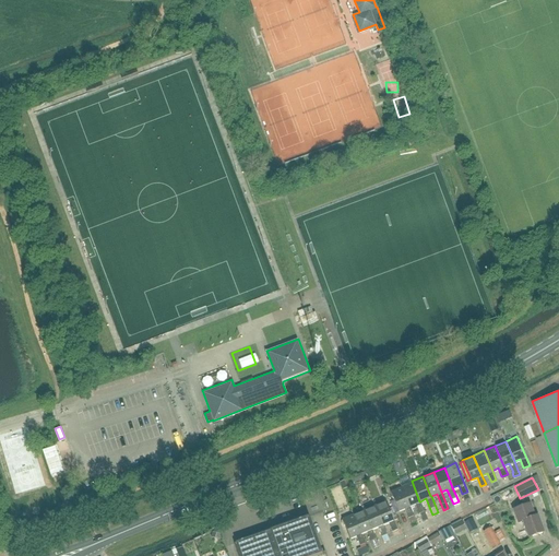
[(419,501),(412,481),(401,485),(409,506),(415,504),(418,512),(419,511),(424,510),(420,501),(419,501)]
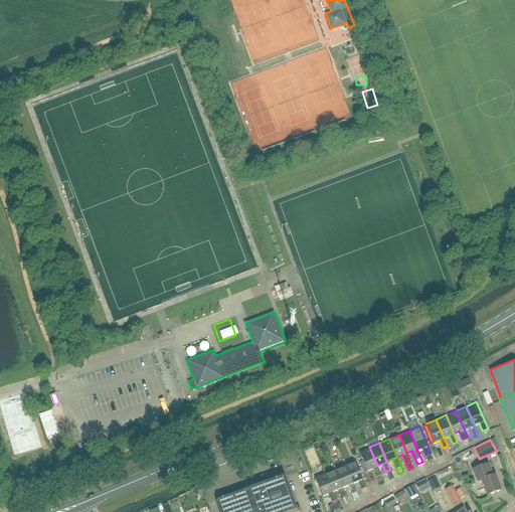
[(380,474),(377,466),(369,447),(359,452),(367,470),(372,468),(376,476),(380,474)]
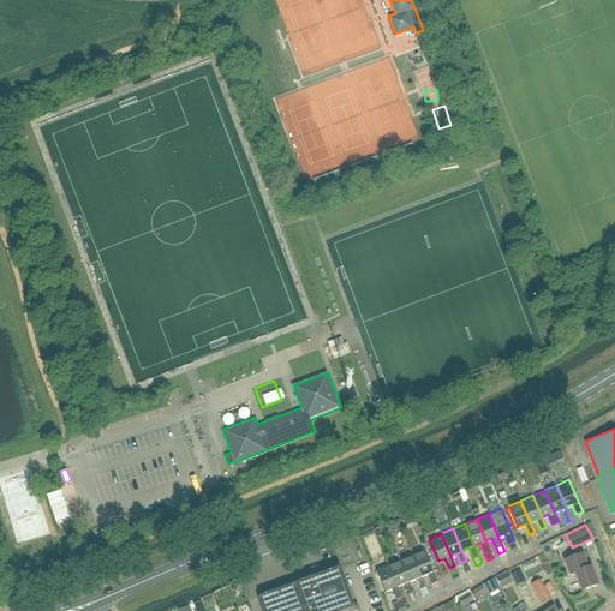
[(412,553),(421,575),(422,575),(427,573),(433,587),(436,586),(440,585),(424,549),(412,553)]
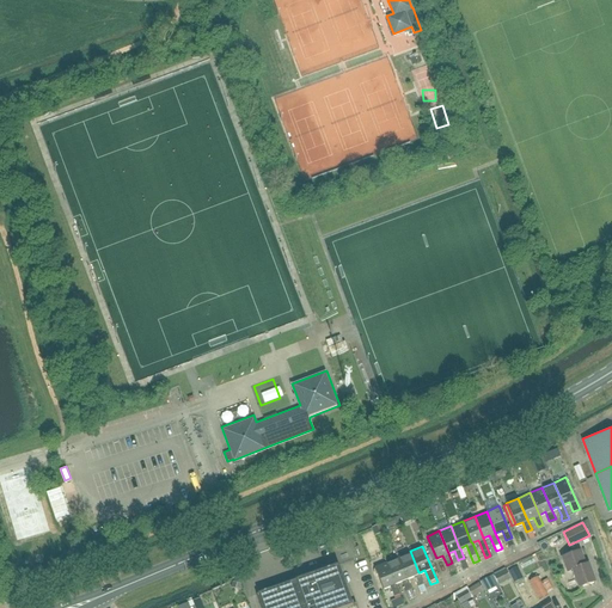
[(562,556),(568,570),(573,567),(579,585),(594,579),(587,562),(585,563),(579,548),(562,556)]
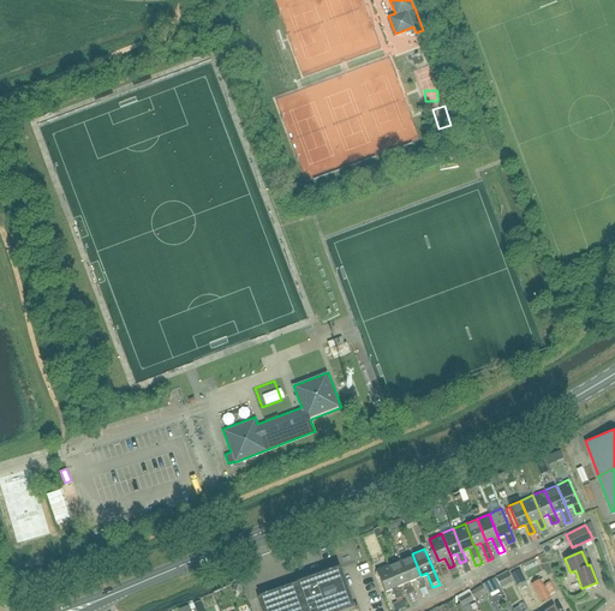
[(400,559),(410,580),(416,577),(423,594),(429,592),(422,575),(421,575),(412,553),(400,559)]
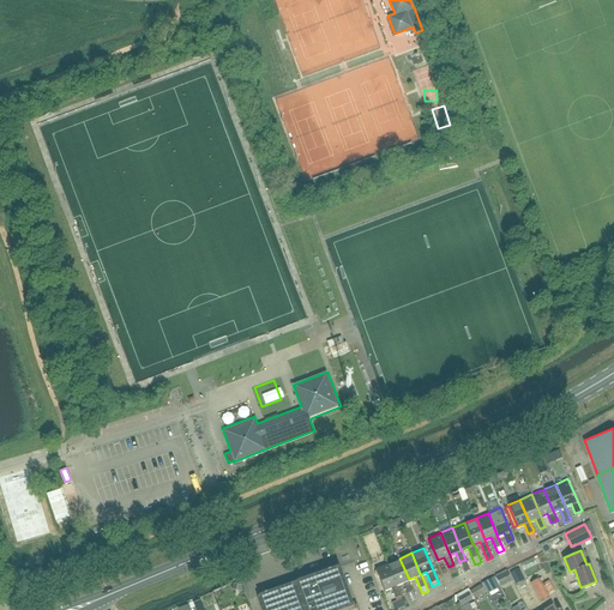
[(409,579),(399,559),(387,563),(397,585),(403,581),(407,591),(405,592),(409,601),(416,598),(408,579),(409,579)]
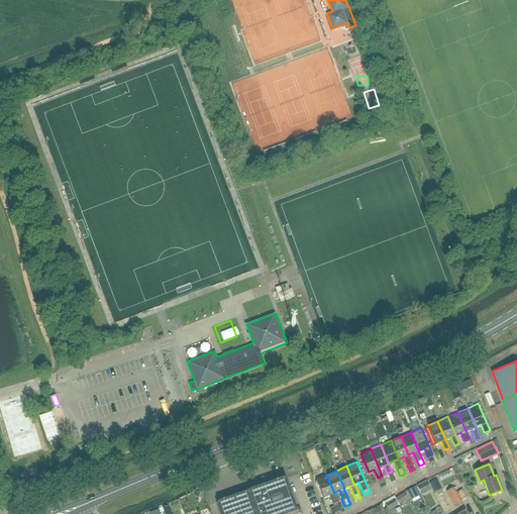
[(334,493),(326,475),(316,479),(324,497),(329,495),(332,502),(337,500),(334,493)]
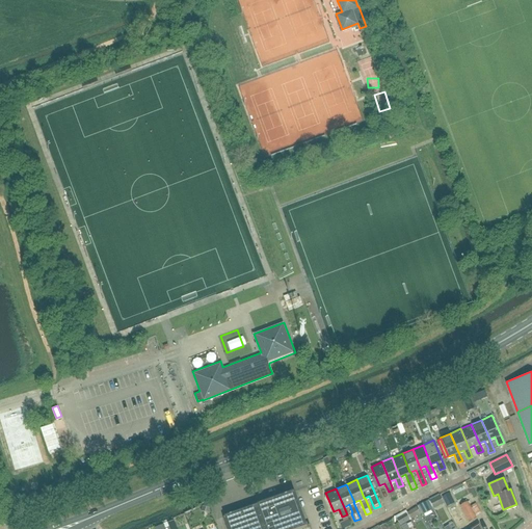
[(223,516),(222,516),(225,525),(224,525),(225,528),(293,528),(304,525),(304,524),(299,508),(293,491),(223,514),(223,516)]
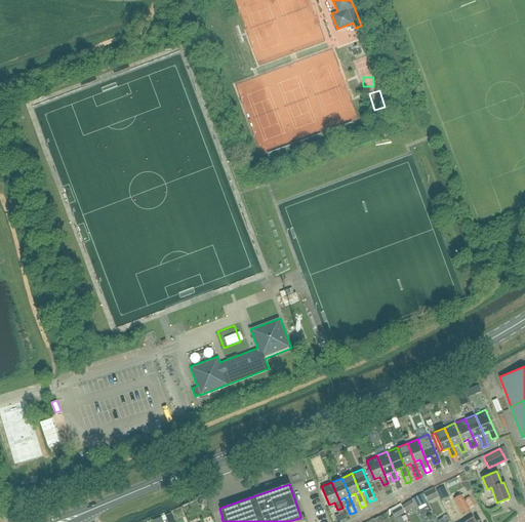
[(423,492),(428,500),(429,499),(437,495),(433,486),(432,485),(422,489),(423,492)]
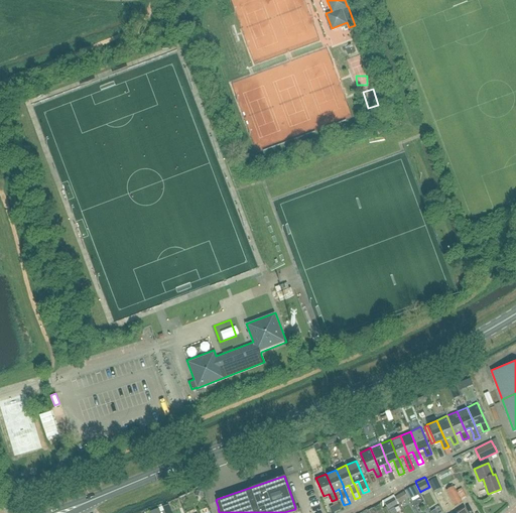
[(304,493),(312,490),(310,480),(301,483),(304,493)]
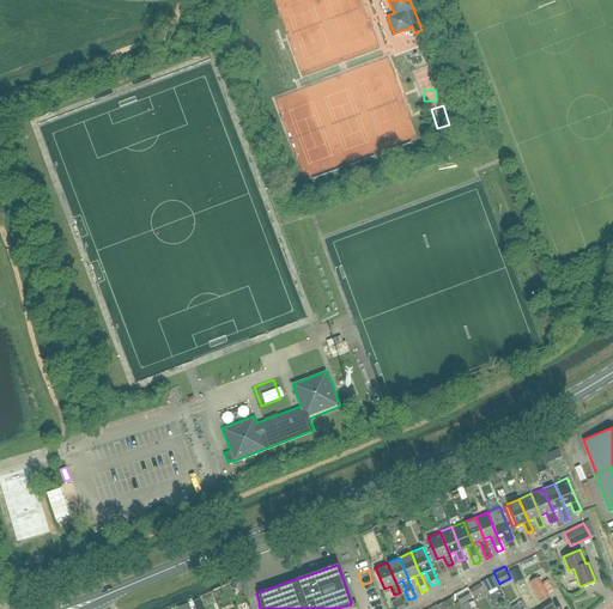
[(498,584),(499,584),(495,574),(493,574),(493,573),(480,580),(485,591),(496,585),(497,588),(499,586),(498,584)]
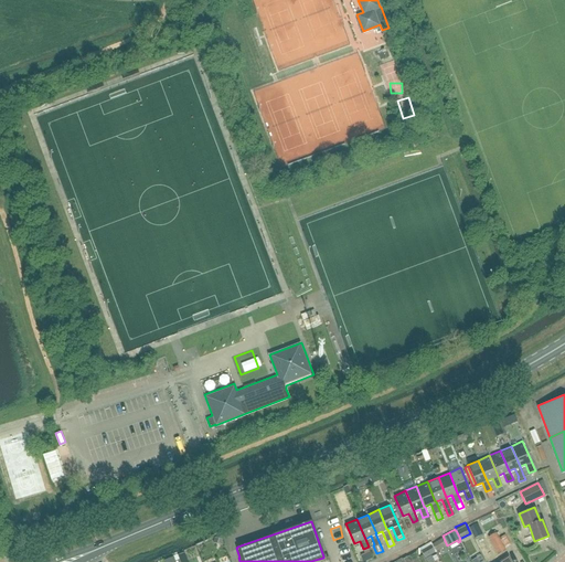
[(496,530),(488,536),(497,553),(505,548),(496,530)]
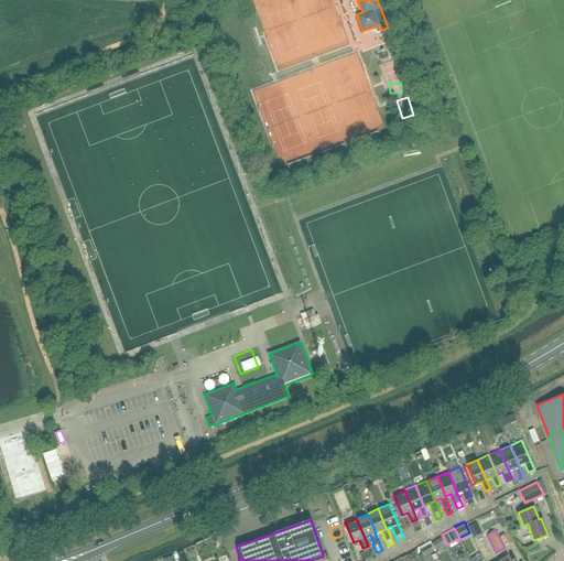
[(431,541),(432,541),(435,549),(445,543),(441,536),(431,541)]
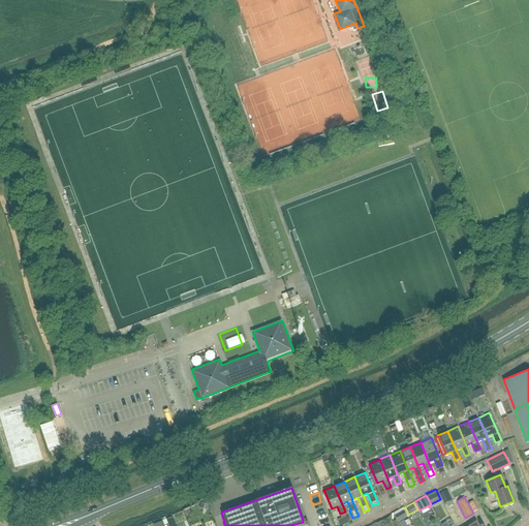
[(403,508),(405,507),(404,507),(403,505),(392,512),(394,514),(398,521),(407,516),(403,508)]
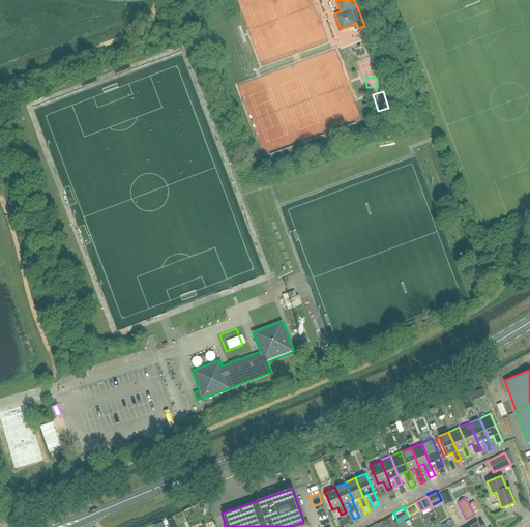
[(349,522),(347,516),(337,519),(341,526),(349,522)]
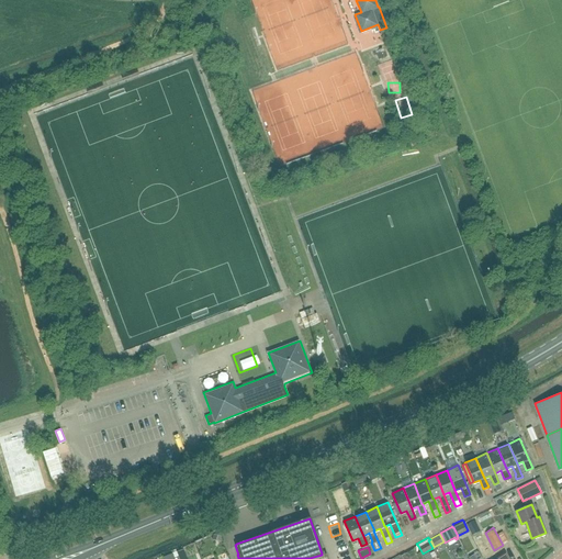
[(416,552),(413,547),(403,554),(406,558),(416,552)]
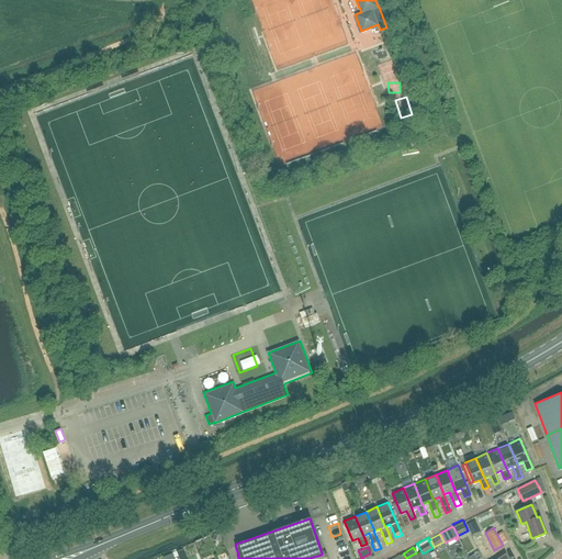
[(469,558),(483,558),(480,549),(468,554),(469,558)]
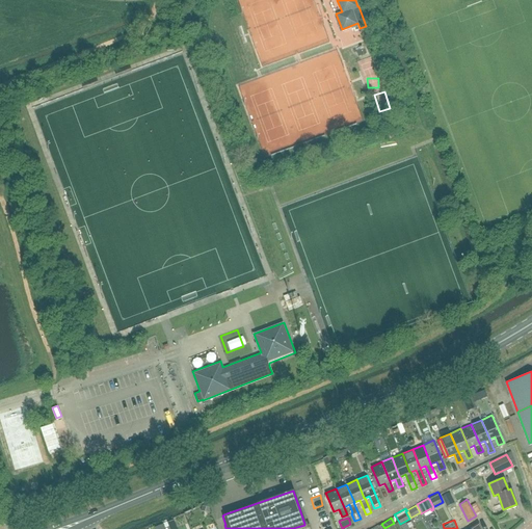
[(462,520),(456,523),(459,528),(466,526),(462,520)]
